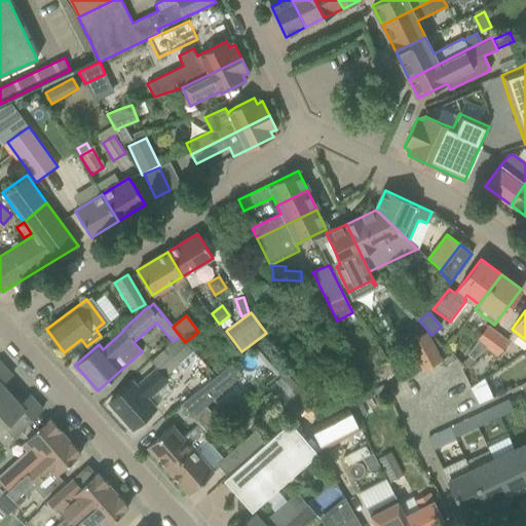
[(486,348),(487,348),(497,335),(487,327),(476,341),(478,342),(467,355),(474,360),(486,348)]
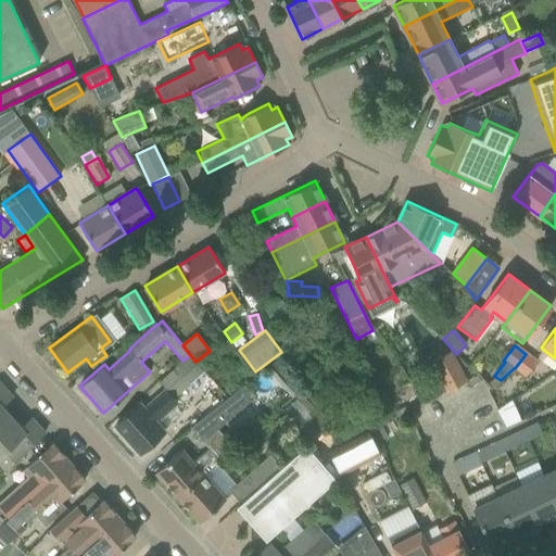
[(451,352),(431,362),(446,391),(466,381),(451,352)]
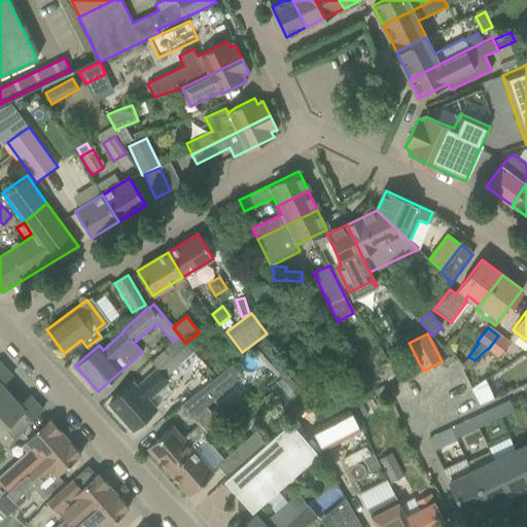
[(498,336),(488,349),(498,357),(508,343),(498,336)]
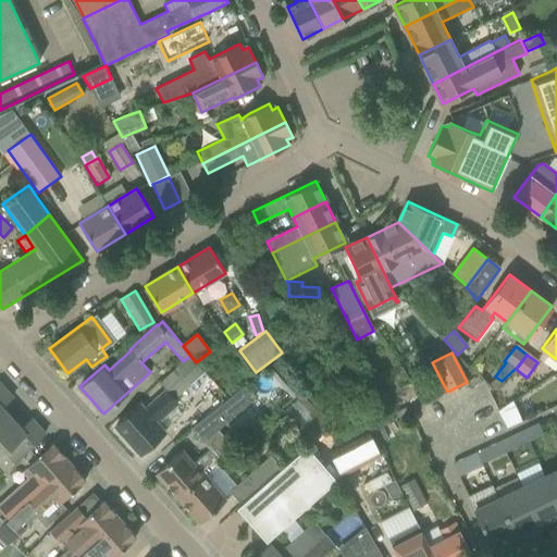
[(132,412),(115,426),(139,454),(156,440),(164,432),(157,423),(178,404),(175,399),(189,386),(174,369),(159,382),(166,391),(145,410),(140,405),(132,412)]
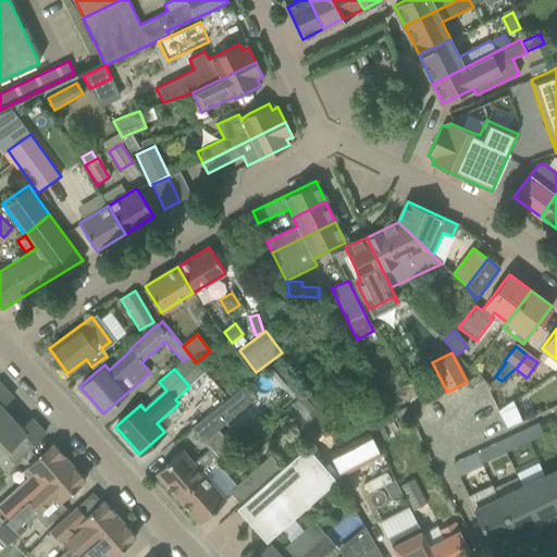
[(0,426),(11,418),(1,408),(12,398),(0,385),(0,426)]
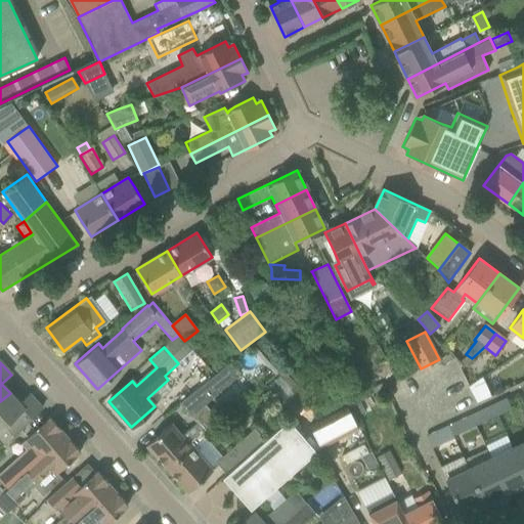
[(231,363),(180,404),(191,417),(241,374),(231,363)]
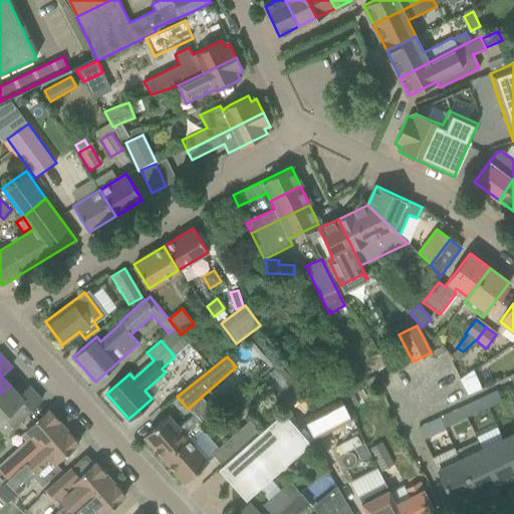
[(473,370),(459,379),(469,397),(482,391),(473,370)]
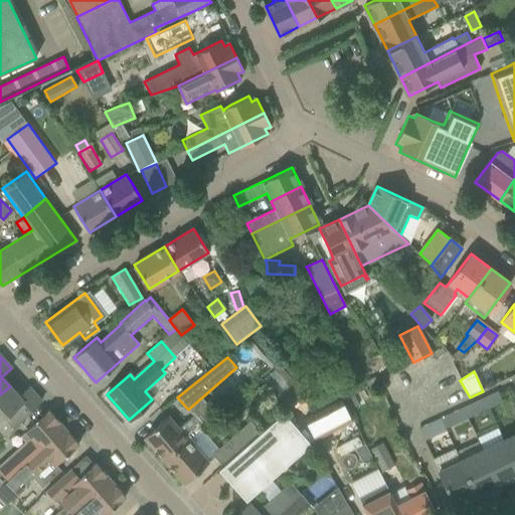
[(41,401),(28,387),(18,396),(10,386),(0,394),(0,427),(5,434),(41,401)]
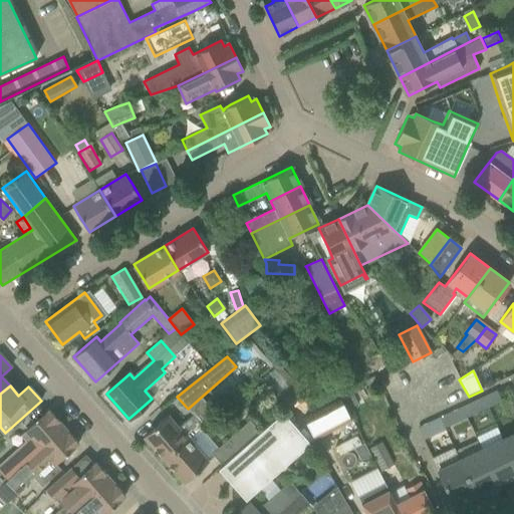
[(497,391),(483,397),(488,408),(501,402),(497,391)]
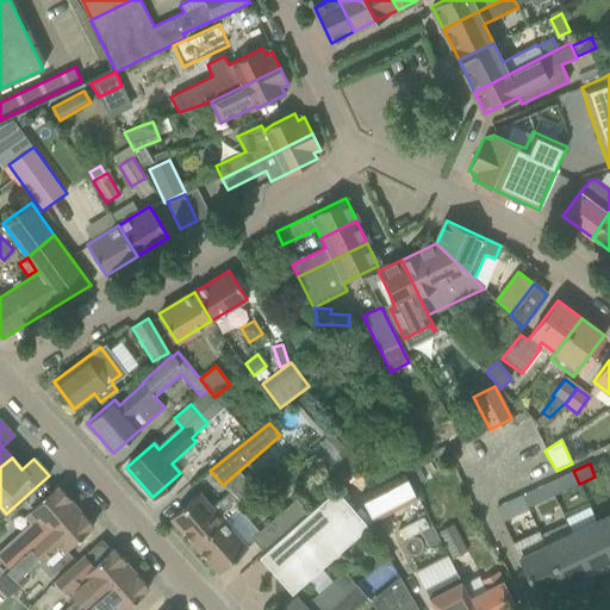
[(418,468),(408,474),(414,486),(424,480),(418,468)]
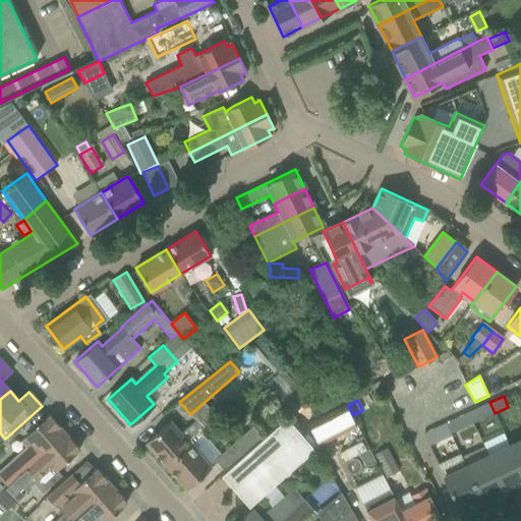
[(489,402),(476,409),(481,419),(495,413),(489,402)]
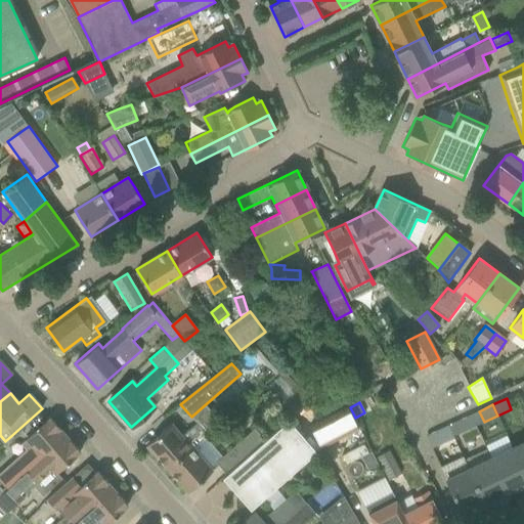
[(347,407),(309,428),(320,449),(358,429),(347,407)]
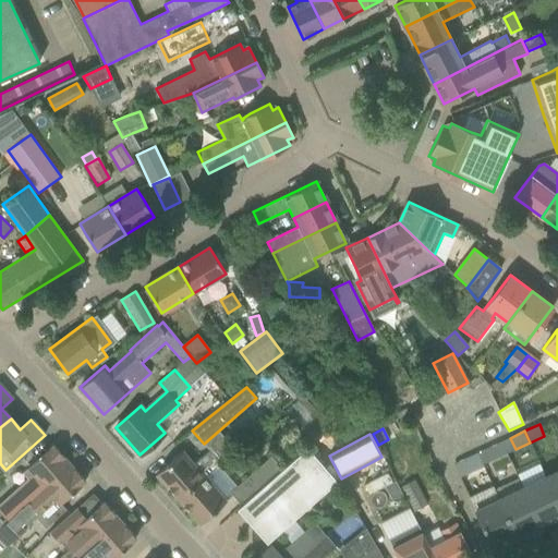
[(477,453),(483,464),(506,453),(500,443),(477,453)]
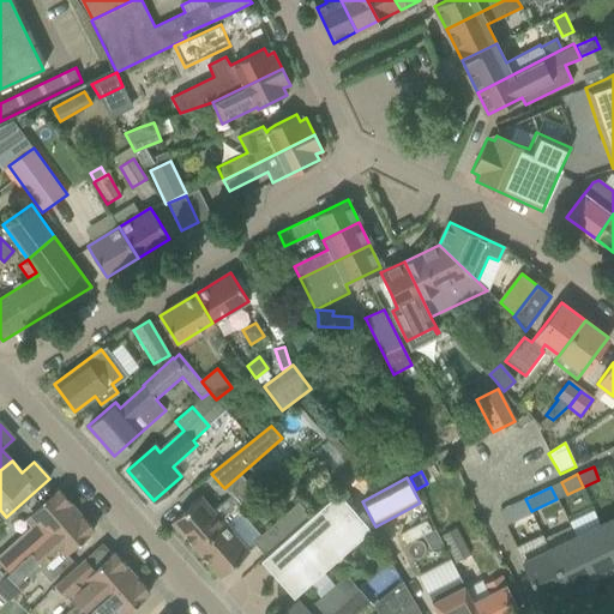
[(31,528),(0,555),(0,582),(24,559),(22,557),(77,510),(59,489),(41,506),(30,515),(24,519),(31,528)]
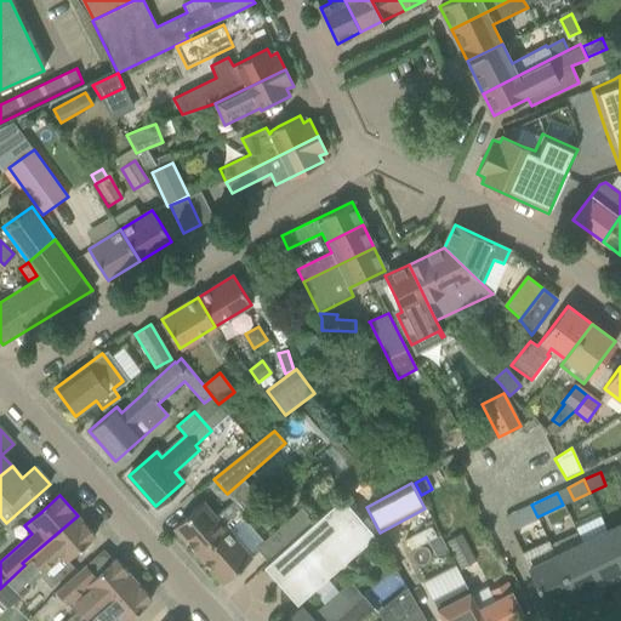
[(296,604),(314,588),(375,535),(364,523),(366,520),(365,520),(345,496),(342,499),(342,497),(313,522),(268,562),(263,567),(296,604)]
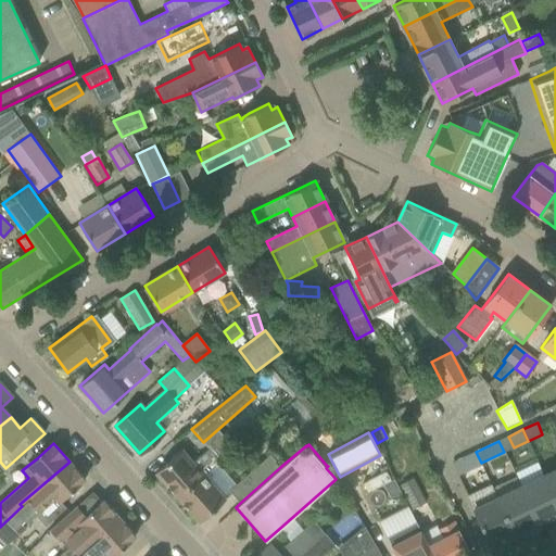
[(203,475),(204,476),(220,462),(211,450),(193,465),(180,450),(155,472),(178,497),(203,475)]
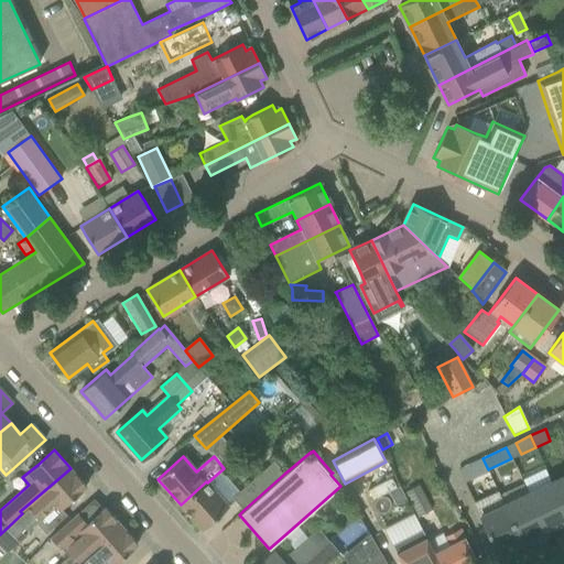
[(483,458),(466,465),(472,477),(488,469),(483,458)]
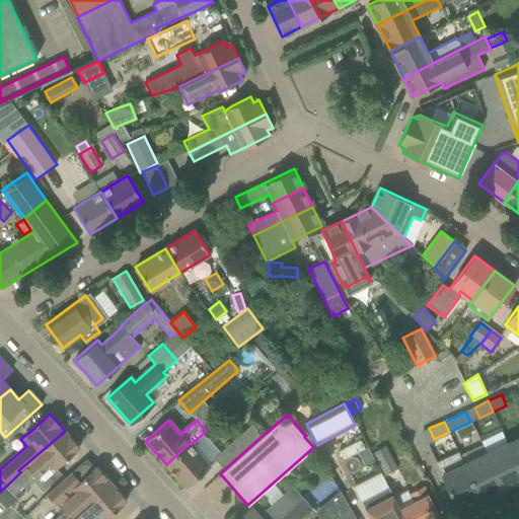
[(252,425),(215,458),(224,469),(262,436),(252,425)]
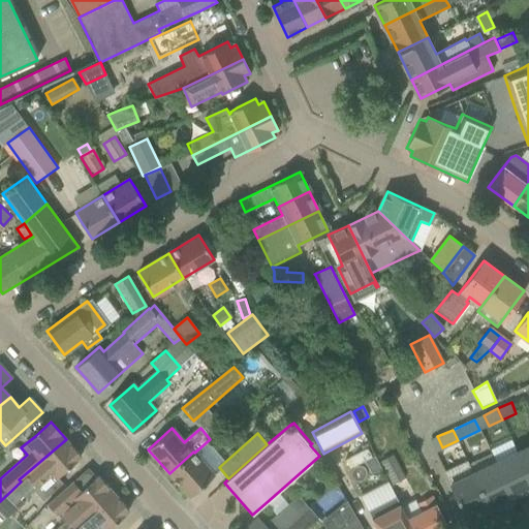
[(21,481),(0,501),(0,511),(6,519),(34,490),(43,500),(48,496),(63,484),(57,476),(65,470),(81,456),(66,439),(19,479),(21,481)]
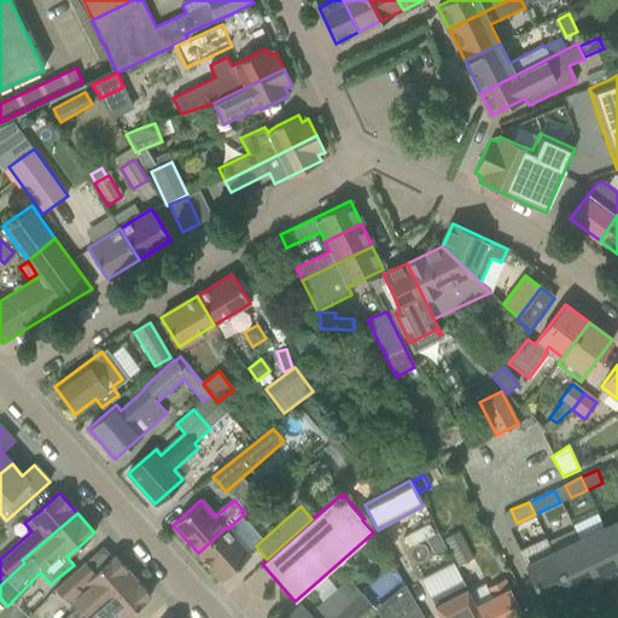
[(598,513),(571,525),(579,541),(596,579),(617,569),(617,557),(605,529),(598,513)]
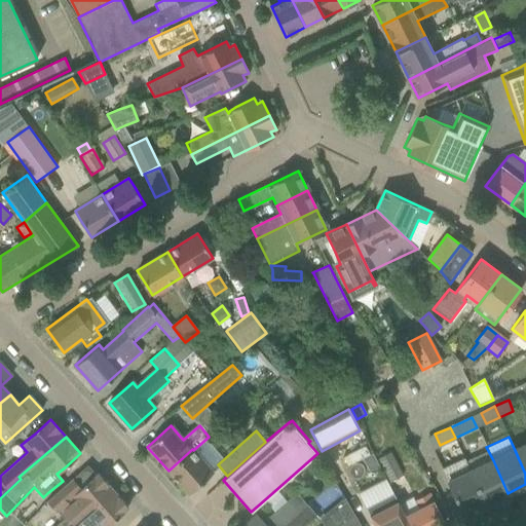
[(525,445),(515,450),(525,474),(525,445)]
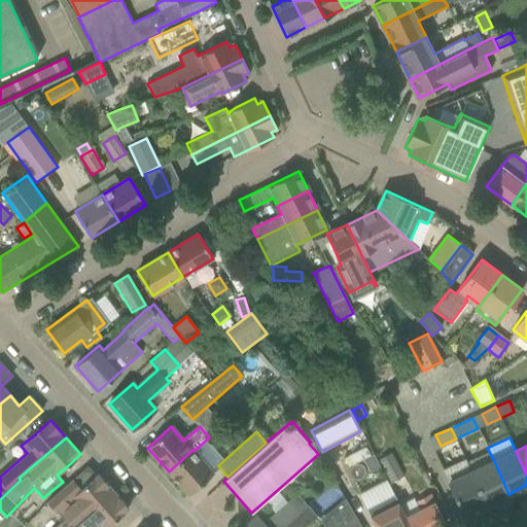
[(213,473),(194,451),(192,450),(169,471),(189,494),(213,473)]
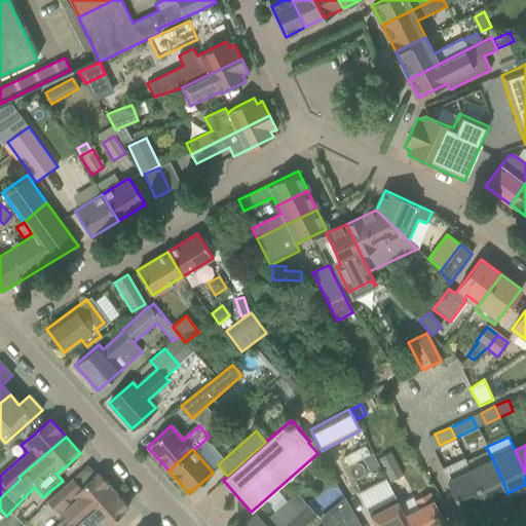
[(378,459),(391,484),(405,477),(391,452),(378,459)]
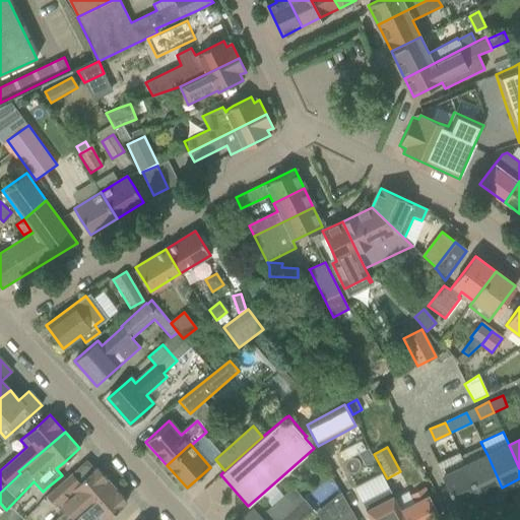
[(368,449),(360,453),(366,466),(375,462),(368,449)]
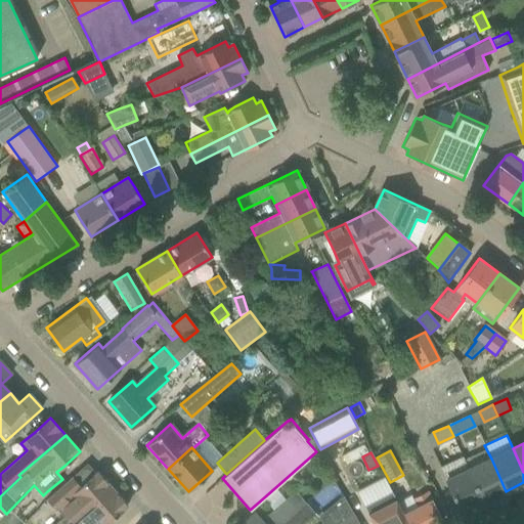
[(469,470),(484,501),(506,491),(491,459),(469,470)]
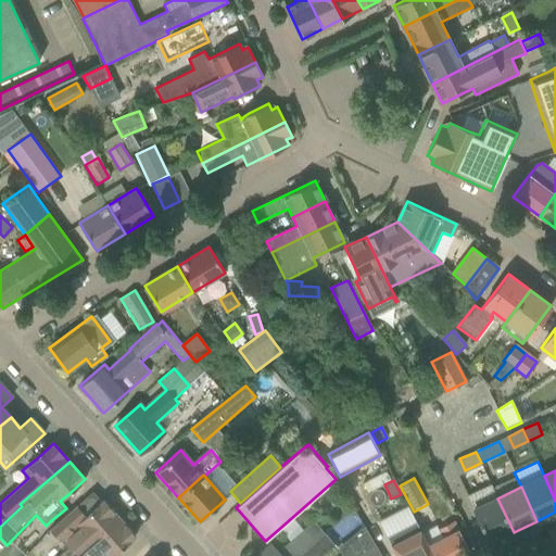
[(489,543),(514,532),(497,498),(474,509),(489,543)]
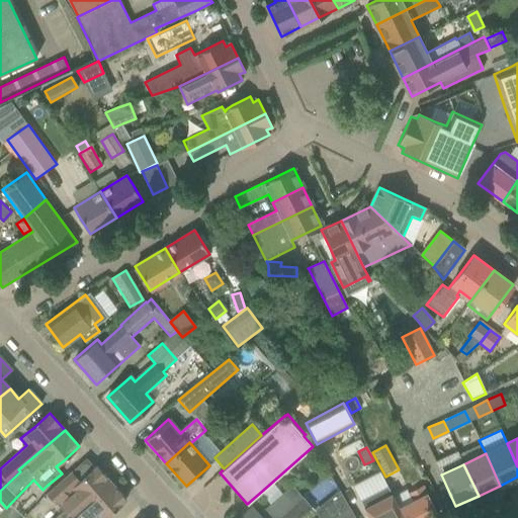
[(56,485),(46,493),(63,511),(56,517),(72,517),(86,505),(111,483),(96,466),(80,481),(71,470),(56,485)]
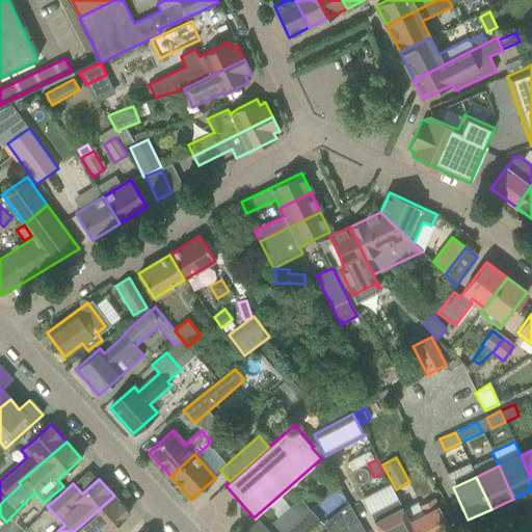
[(391,484),(364,498),(370,511),(398,498),(391,484)]
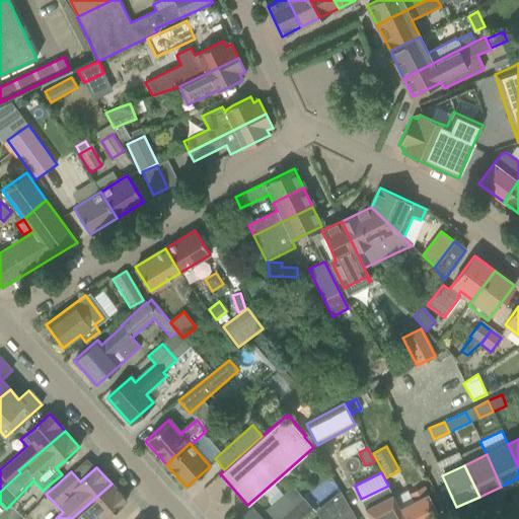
[(126,501),(112,484),(86,506),(72,518),(104,518),(110,514),(126,501)]
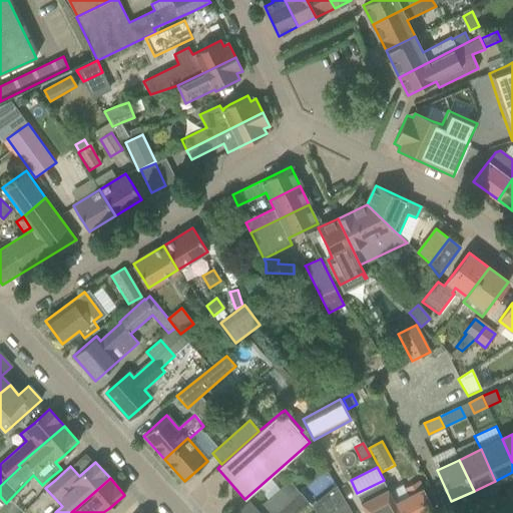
[(247,502),(236,511),(234,512),(275,512),(299,493),(289,481),(255,510),(247,502)]
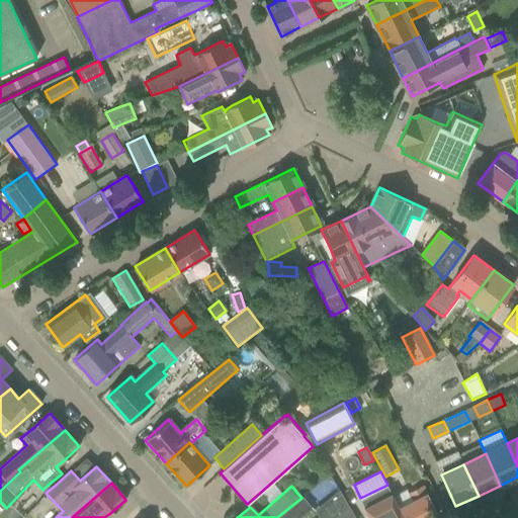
[(387,487),(360,501),(364,509),(368,517),(404,517),(398,506),(393,497),(387,487)]
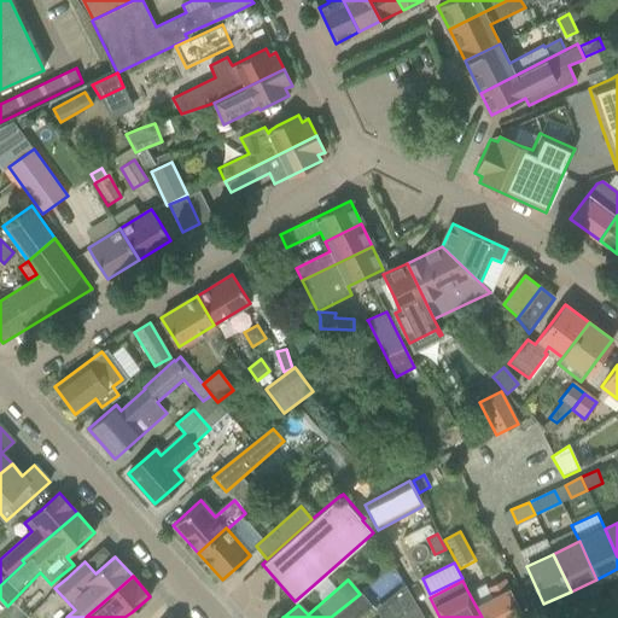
[(491,595),(474,604),(482,617),(514,617),(522,614),(511,593),(505,582),(489,589),(491,595)]
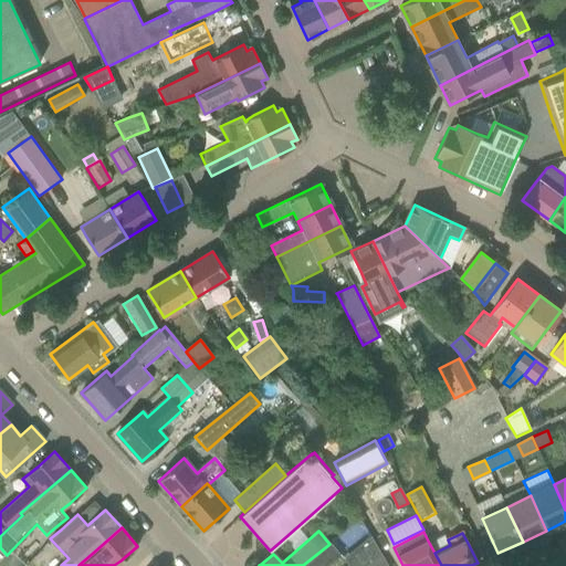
[(370,536),(357,547),(369,562),(380,553),(370,536)]
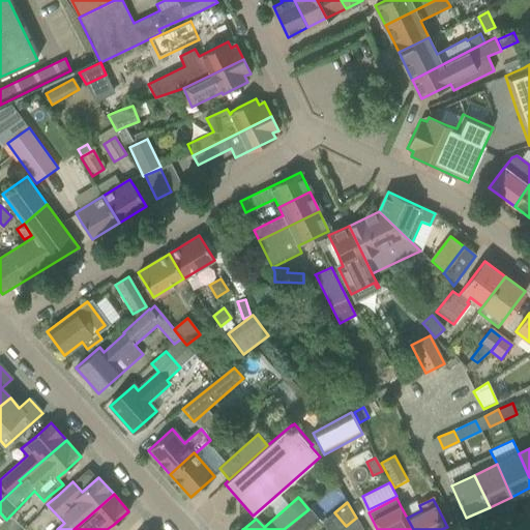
[(308,509),(284,529),(307,529),(319,521),(308,509)]
